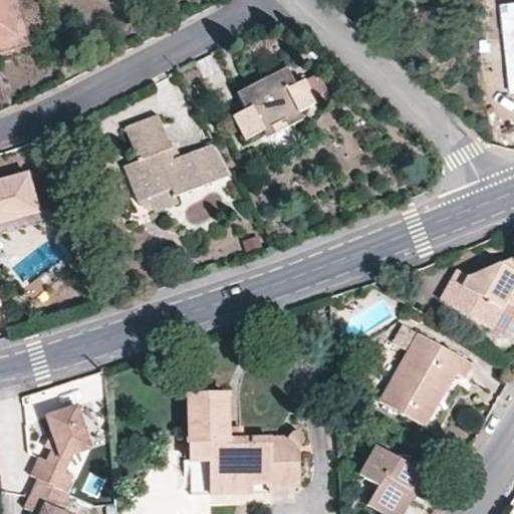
[(0,0),(0,38),(12,36),(3,0),(0,0)]
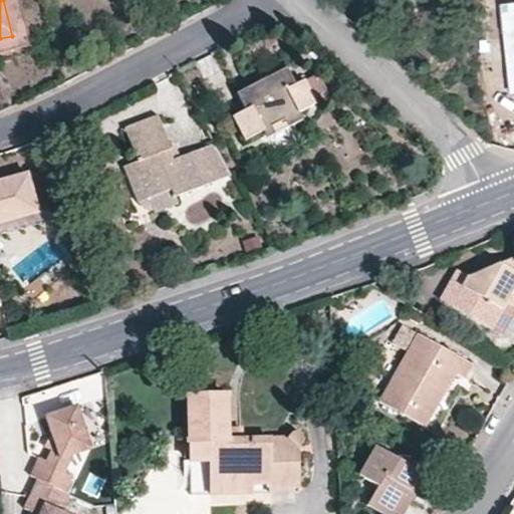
[(17,0),(3,0),(12,36),(0,38),(0,52),(29,45),(17,0)]
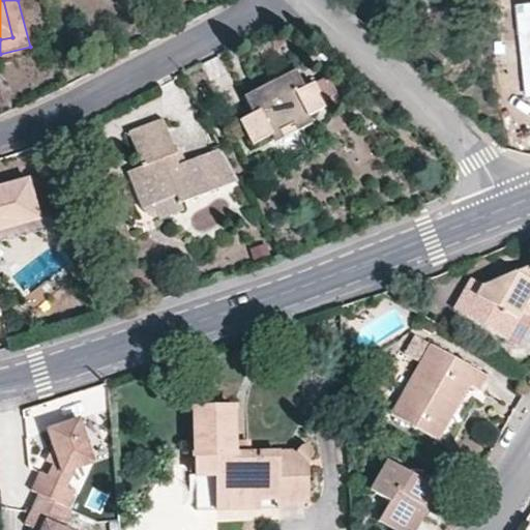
[(529,2),(514,4),(525,98),(529,97),(529,2)]
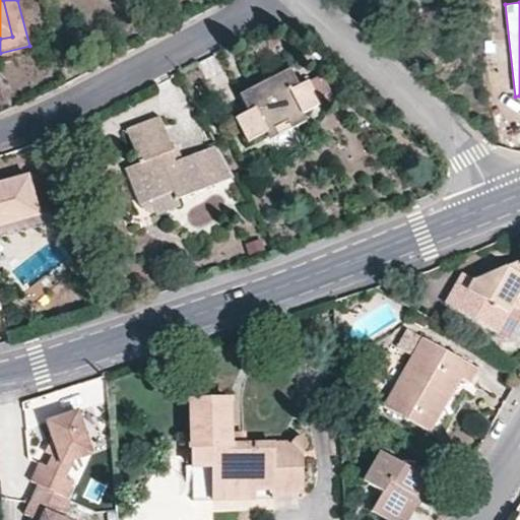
[(247,141),(264,132),(300,113),(319,105),(306,80),(298,85),(287,68),(248,88),(238,93),(246,112),(234,118),(247,141)]
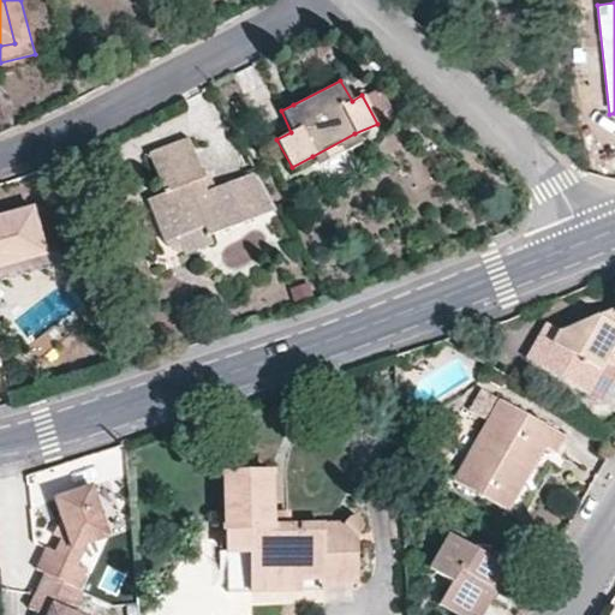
[(312,156),(317,163),(359,144),(354,133),(312,156)]
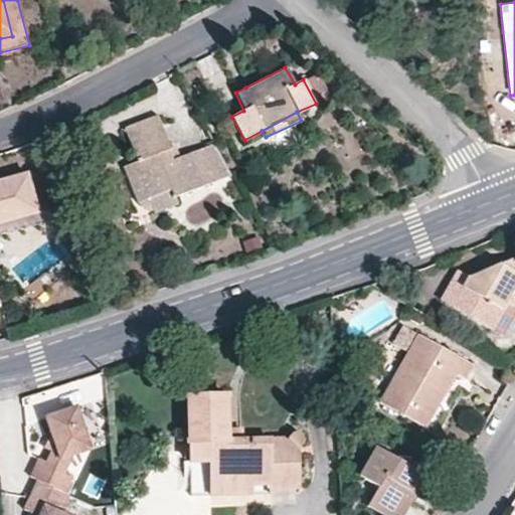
[(181,156),(174,158),(169,149),(156,116),(124,129),(136,161),(123,166),(138,203),(147,199),(169,190),(172,197),(229,174),(212,142),(181,156)]
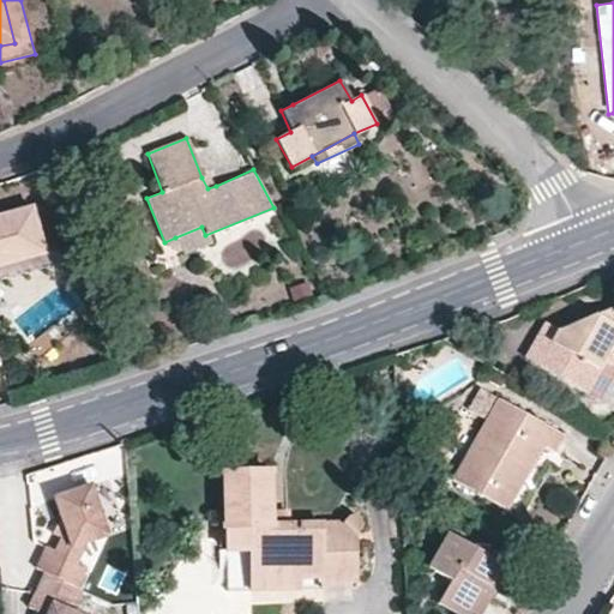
[(208,188),(216,186),(211,174),(202,178),(208,188)]
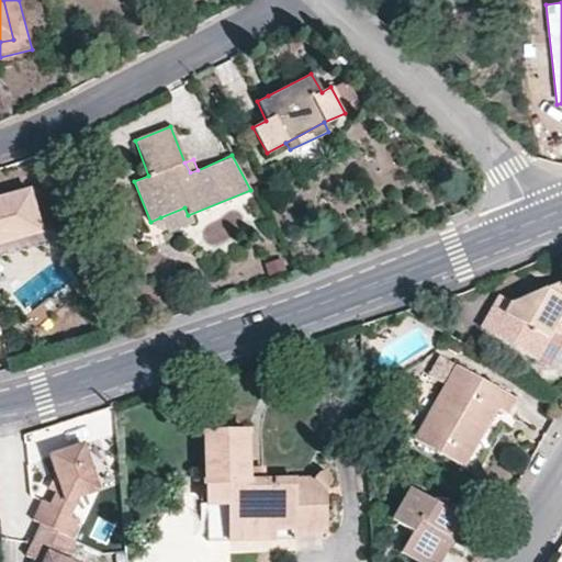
[(0,197),(0,242),(38,232),(29,189),(0,197)]
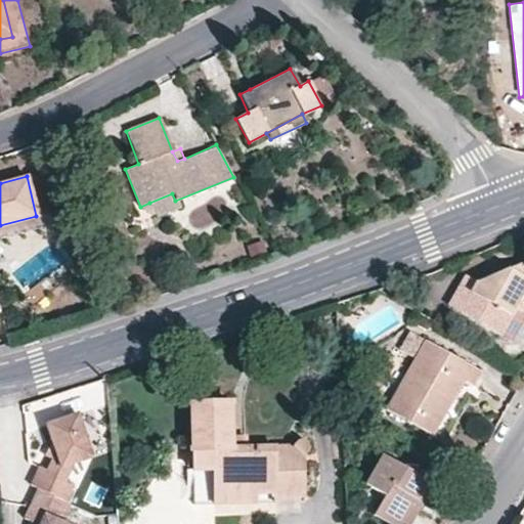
[(149,203),(156,216),(177,208),(175,201),(172,193),(149,203)]
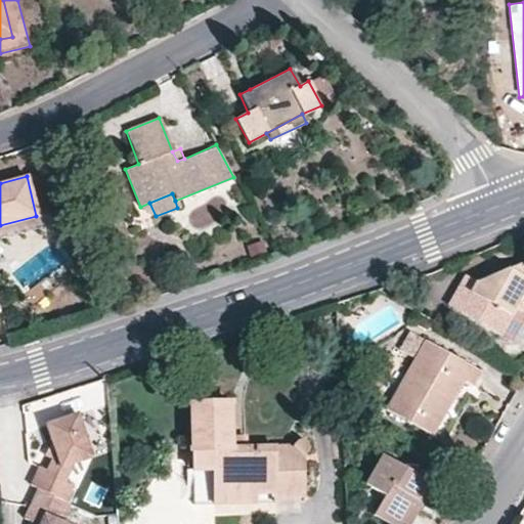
[(0,236),(39,227),(36,216),(0,225),(0,236)]
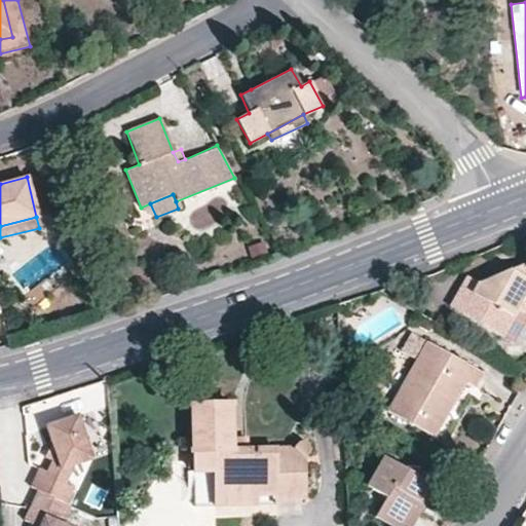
[(525,278),(525,262),(508,269),(525,278)]
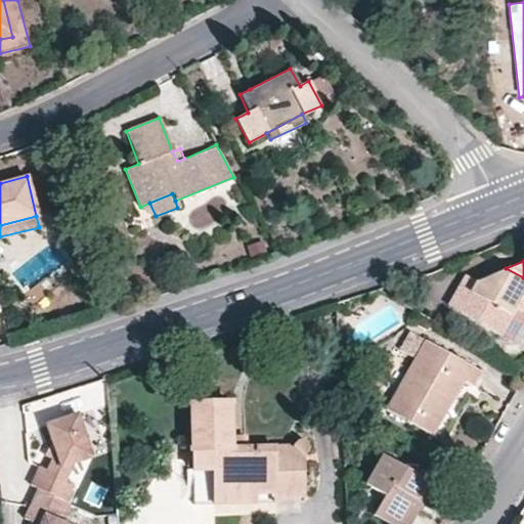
[(523,285),(523,277),(506,268),(474,282),(469,292),(459,312),(510,339),(523,313),(513,307),(523,285)]
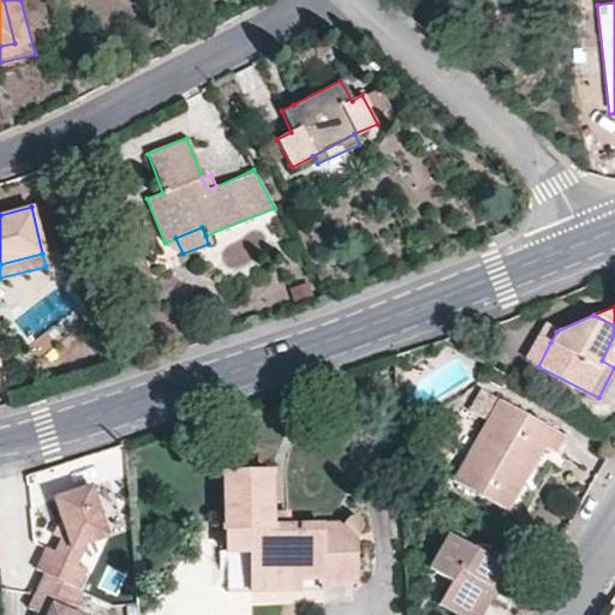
[(556,332),(547,327),(542,338),(550,342),(556,332)]
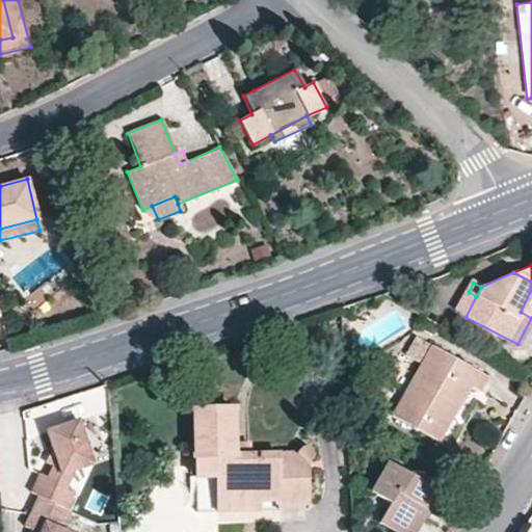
[(466,317),(476,296),(469,292),(457,313),(466,317)]
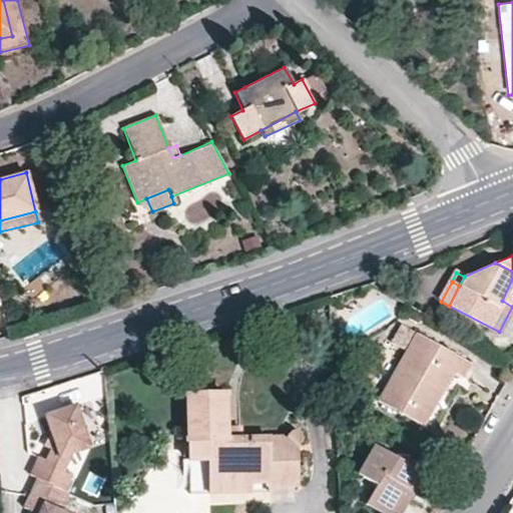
[(392,344),(407,354),(380,402),(404,417),(410,406),(428,416),(454,374),(462,378),(470,364),(403,325),(392,344)]
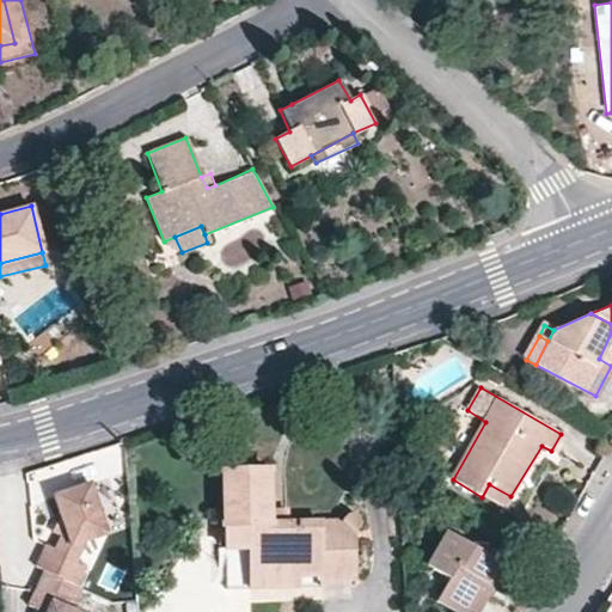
[(338,522),(287,525),(269,525),(269,513),(267,472),(225,472),(227,550),(248,551),(250,574),(299,571),(299,589),(323,589),(324,585),(325,583),(354,583),(354,536),(356,531),(357,526),(354,521),(349,519),(344,520),(338,522)]
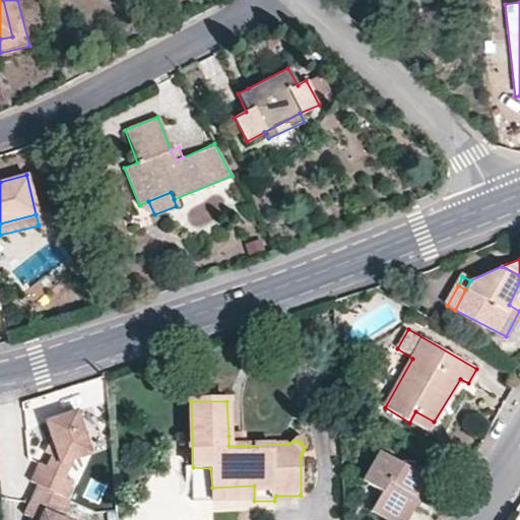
[(428,433),(434,421),(415,411),(409,423),(428,433)]
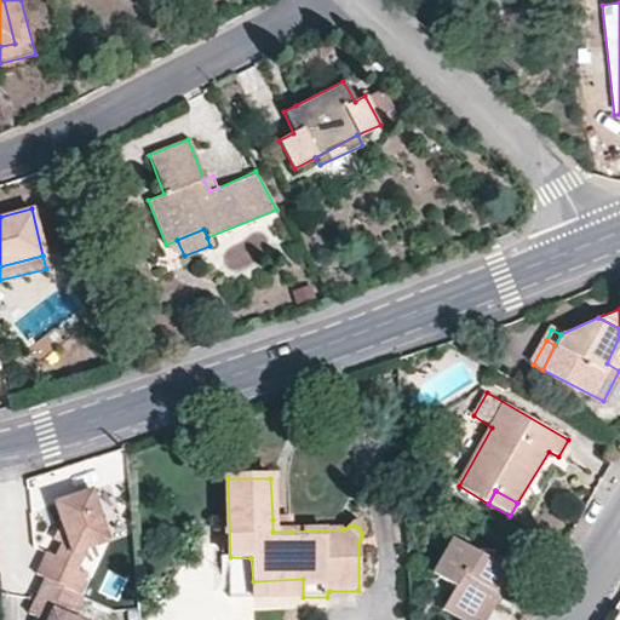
[(53,505),(62,535),(51,560),(42,555),(34,575),(44,580),(79,595),(79,592),(85,578),(75,574),(84,552),(105,546),(108,541),(92,492),(53,505)]
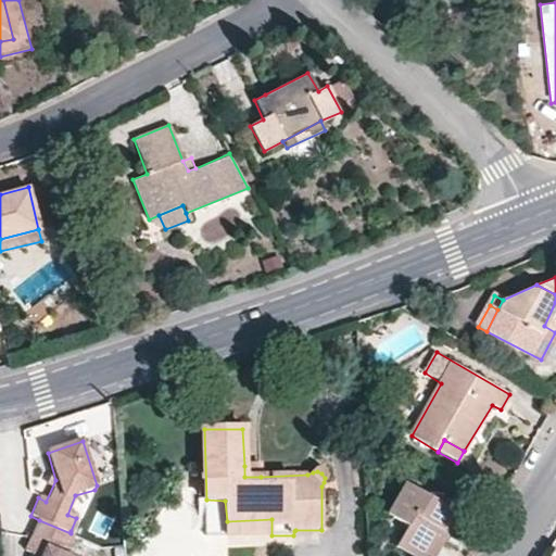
[(244,466),(244,477),(261,477),(260,466),(244,466)]
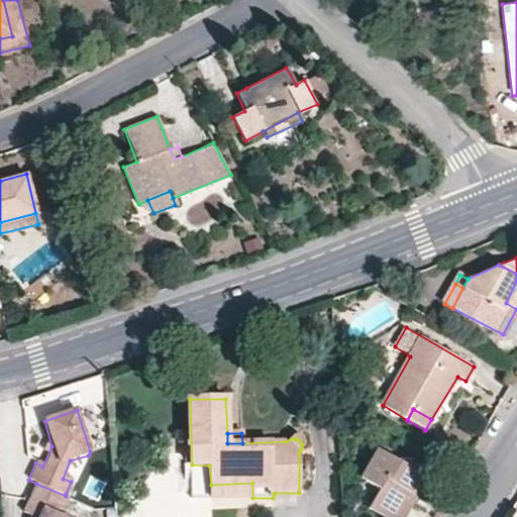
[(404,516),(414,501),(409,498),(422,475),(377,450),(360,479),(379,489),(372,503),(396,516),(404,516)]
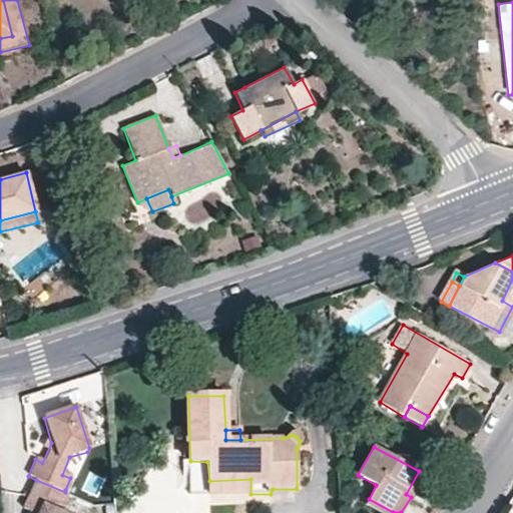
[(190,461),(191,495),(250,494),(250,479),(209,481),(207,462),(190,461)]
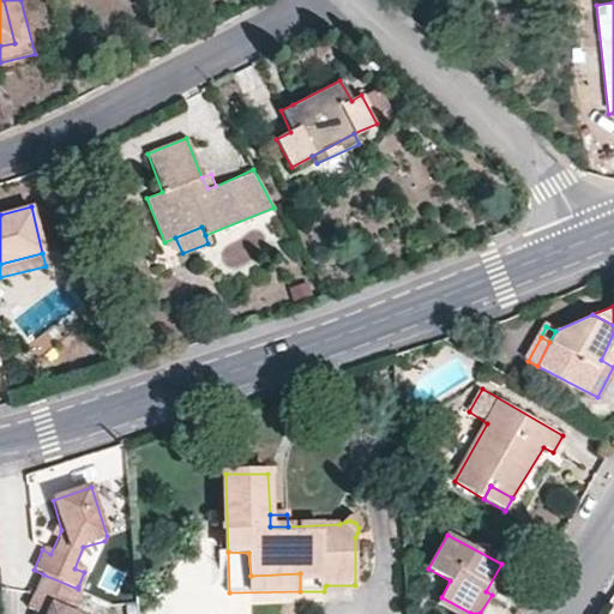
[(507,567),(501,564),(486,591),(492,595),(507,567)]
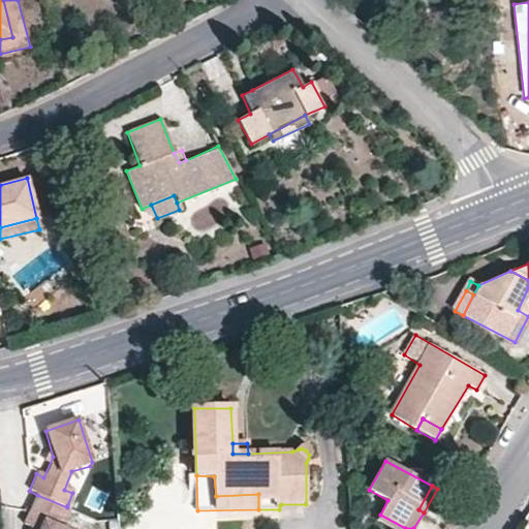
[(65,528),(62,527),(69,509),(67,507),(37,495),(24,525),(32,528),(65,528)]
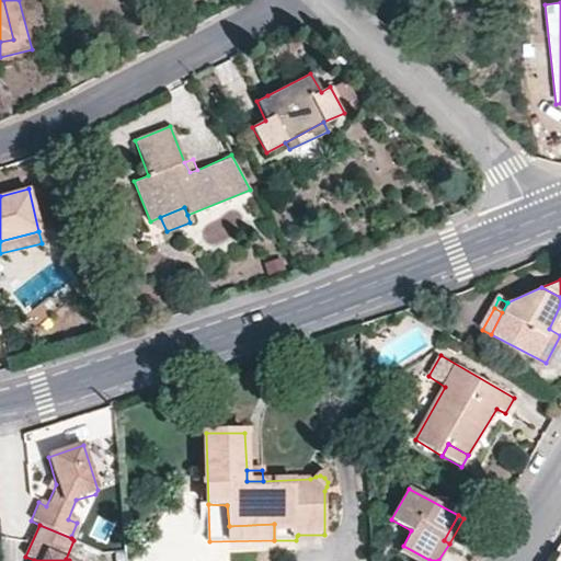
[(430,560),(403,546),(399,553),(413,560),(430,560)]
